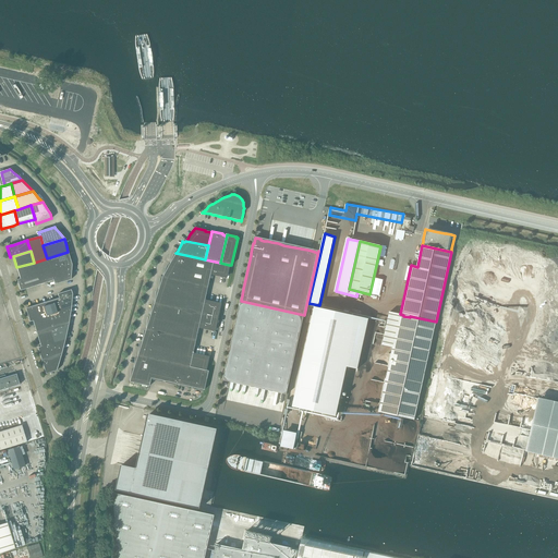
[(72,265),(70,257),(68,252),(47,258),(50,271),(72,265)]
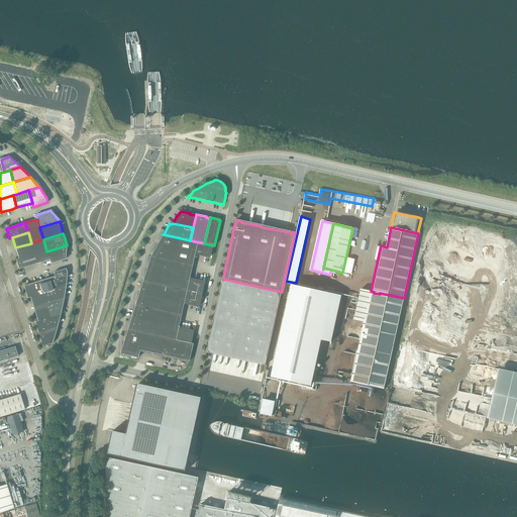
[(158,244),(157,245),(174,249),(177,237),(163,234),(163,235),(161,234),(161,235),(158,244)]
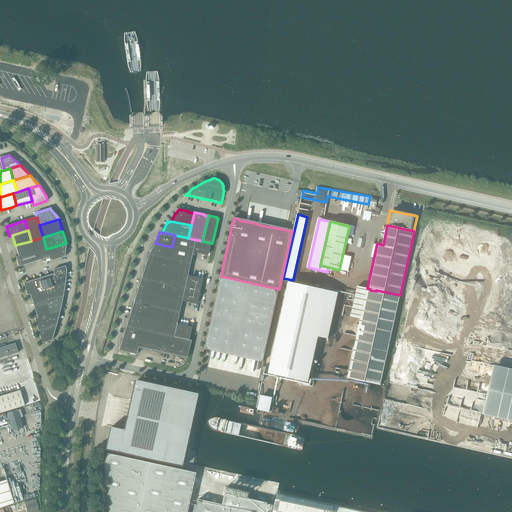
[(207,255),(210,243),(202,241),(188,238),(175,235),(172,247),(169,259),(190,264),(190,262),(191,260),(192,254),(193,251),(195,251),(197,251),(197,252),(207,255)]
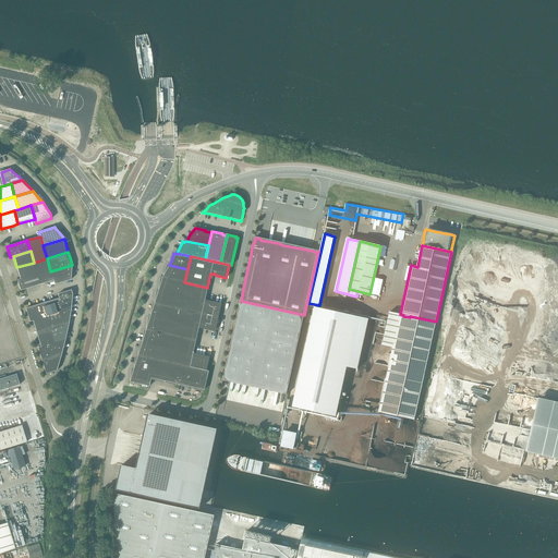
[(53,280),(50,271),(47,258),(34,263),(37,274),(40,284),(46,282),(53,280)]
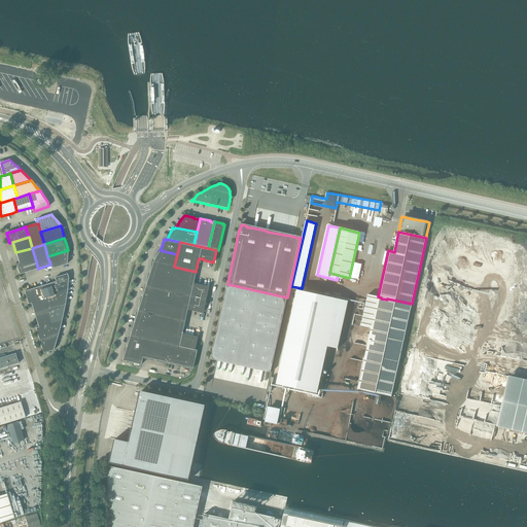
[(35,258),(32,248),(15,252),(19,264),(35,258)]
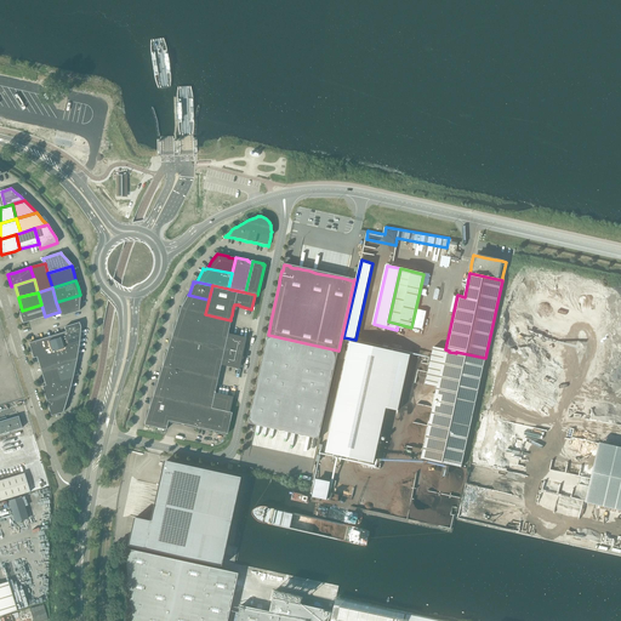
[(79,311),(79,305),(80,300),(80,295),(56,302),(60,312),(61,317),(79,312),(79,311)]
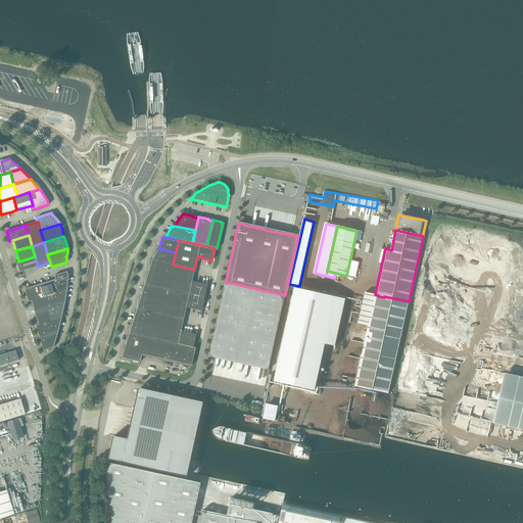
[(152,258),(152,259),(168,264),(173,265),(176,252),(158,248),(157,249),(155,248),(152,258)]
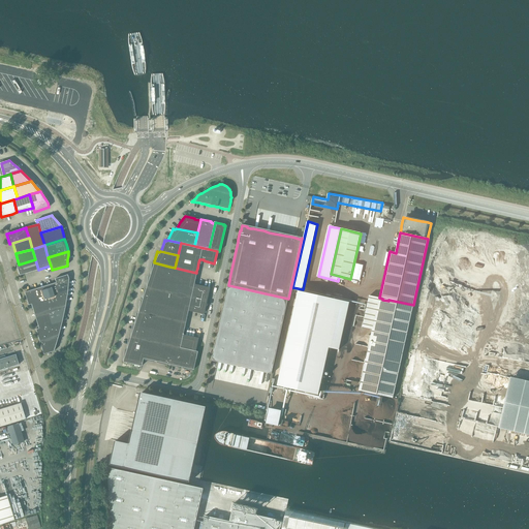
[(38,270),(35,259),(19,265),(16,266),(19,276),(24,274),(34,271),(38,270)]
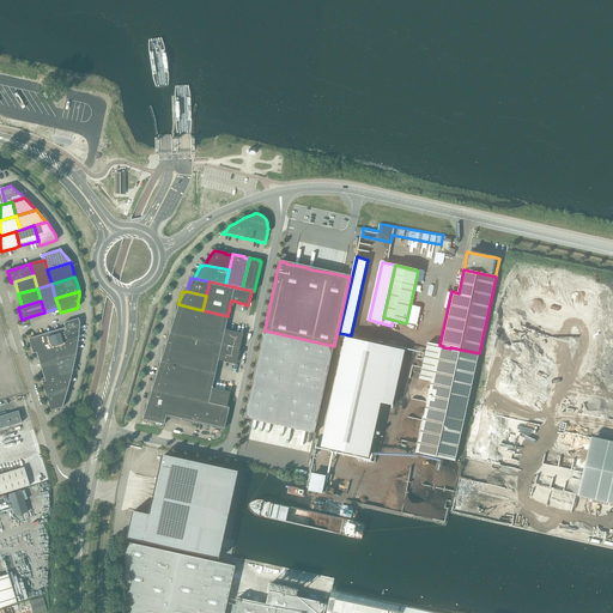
[(174,317),(174,319),(194,323),(196,309),(178,304),(177,307),(175,305),(174,317)]
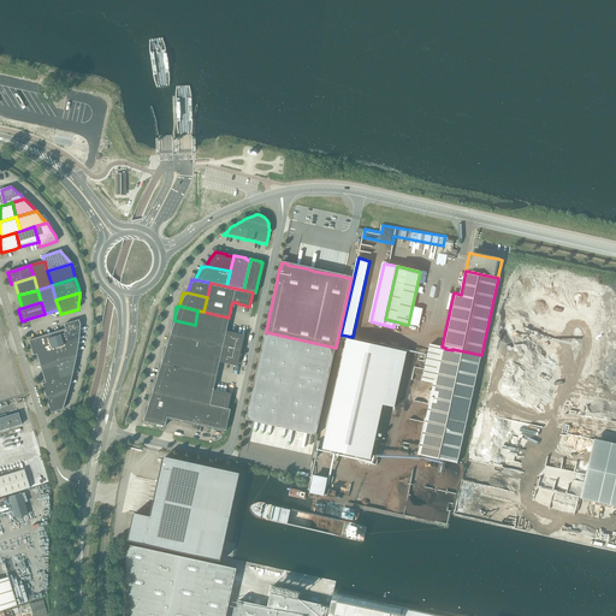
[(229,318),(203,312),(197,311),(195,325),(191,339),(240,350),(243,336),(230,332),(230,333),(227,333),(225,332),(226,329),(227,321),(229,319),(229,318)]
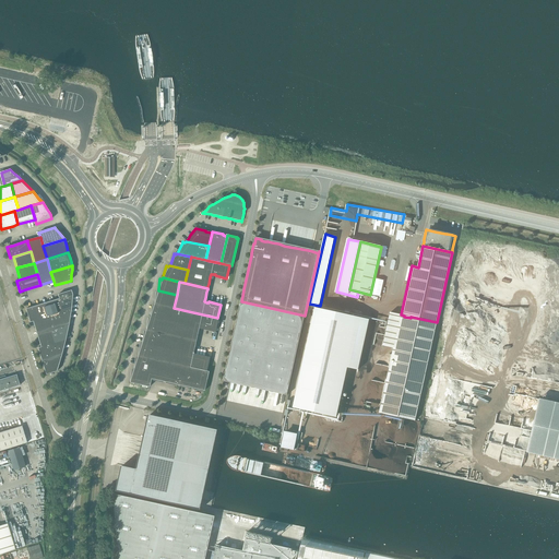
[(71,309),(72,295),(71,290),(58,295),(59,299),(54,300),(58,313),(71,309)]
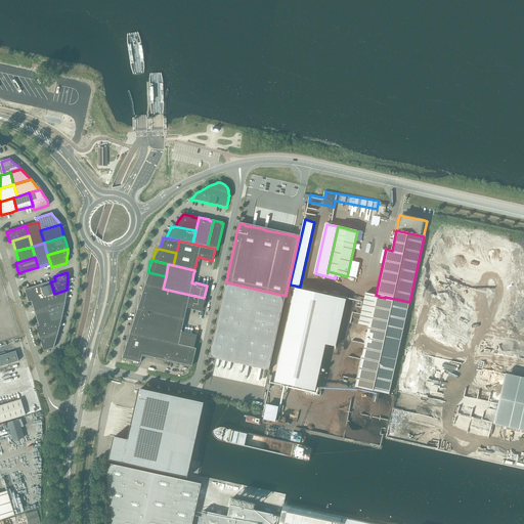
[(144,284),(144,285),(160,288),(163,289),(166,276),(148,272),(148,274),(146,273),(144,284)]
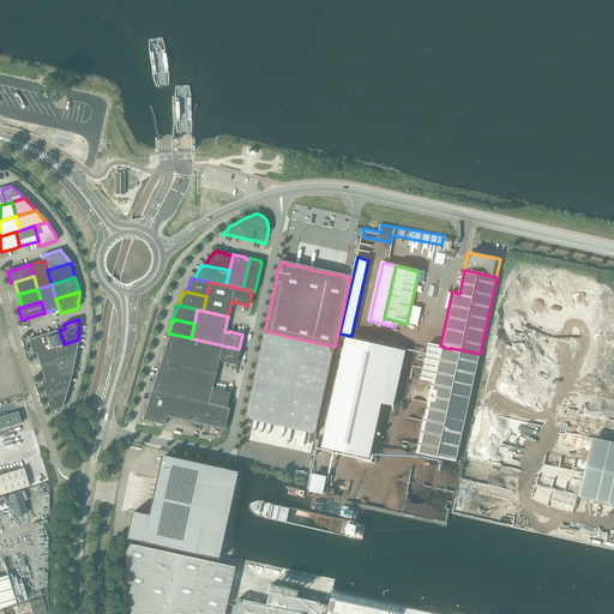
[(64,344),(59,330),(50,332),(50,335),(55,347),(64,344)]
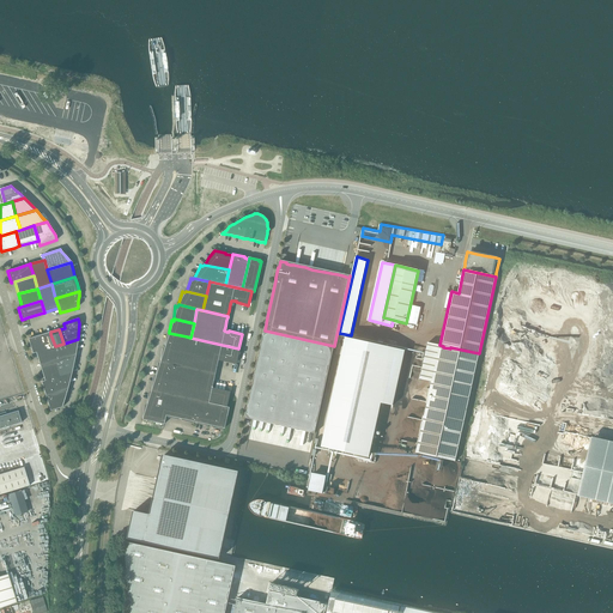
[(334,346),(265,331),(262,338),(248,401),(244,418),(246,418),(249,418),(252,419),(253,418),(256,418),(262,420),(269,422),(277,423),(284,424),(291,426),(298,428),(305,430),(311,431),(315,431),(314,434),(315,434),(334,346)]
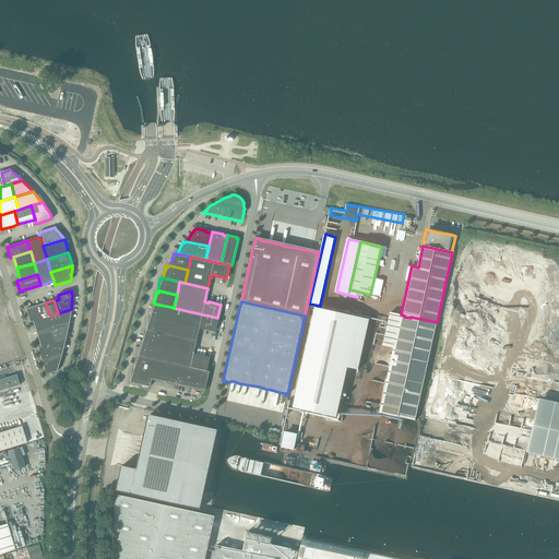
[(50,316),(46,305),(46,302),(30,308),(25,309),(30,322),(33,321),(50,316)]
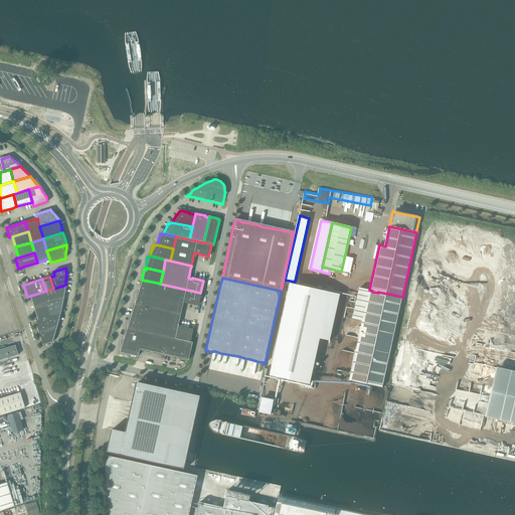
[(139,291),(138,292),(154,296),(157,283),(142,280),(142,282),(140,281),(138,291),(139,291)]
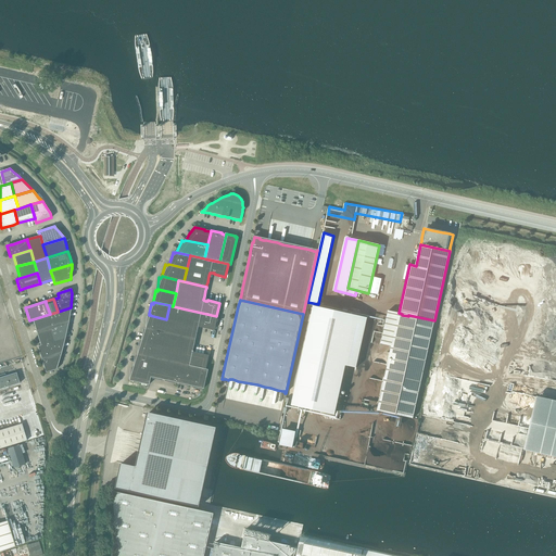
[(213,330),(216,316),(173,306),(169,305),(166,319),(163,332),(194,339),(196,338),(196,336),(197,329),(198,325),(200,326),(202,326),(202,327),(213,330)]
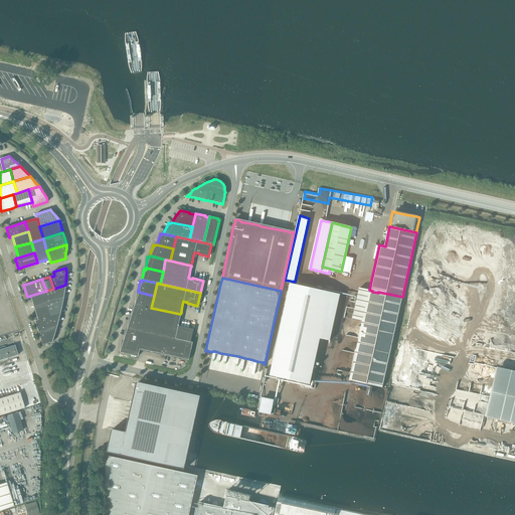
[(330,341),(340,297),(330,294),(331,293),(291,284),(289,294),(288,295),(271,375),(310,384),(320,339),(330,341)]
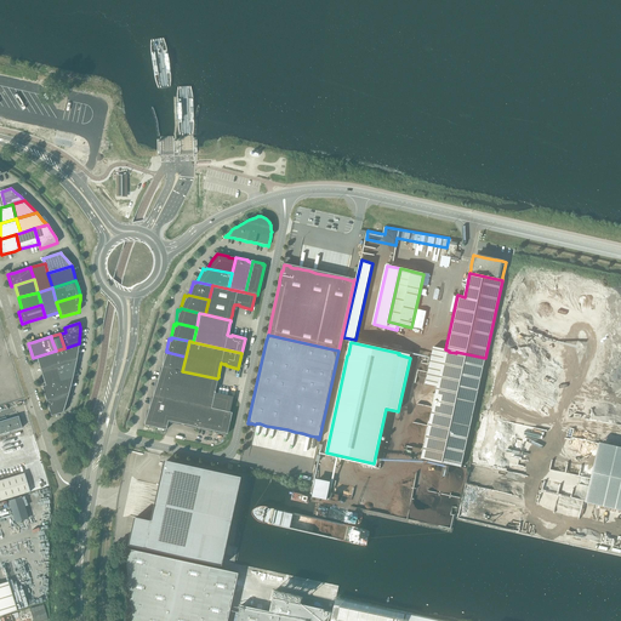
[(77,360),(78,354),(79,343),(64,348),(56,351),(60,365),(77,360)]
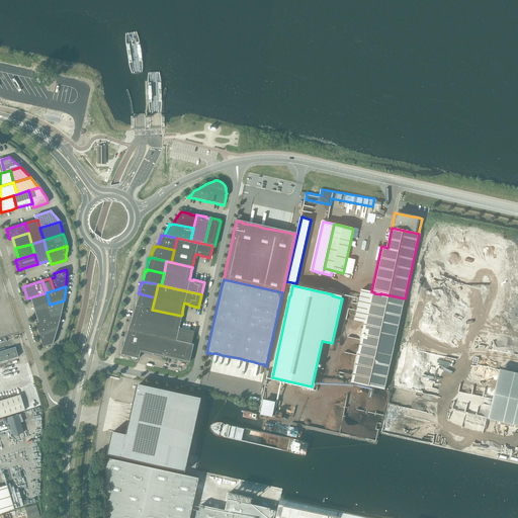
[(384,390),(405,298),(380,293),(380,294),(374,293),(374,292),(371,291),(370,291),(369,292),(364,290),(361,289),(355,320),(357,321),(357,320),(363,322),(365,323),(351,382),(357,383),(358,382),(362,383),(362,384),(384,390)]
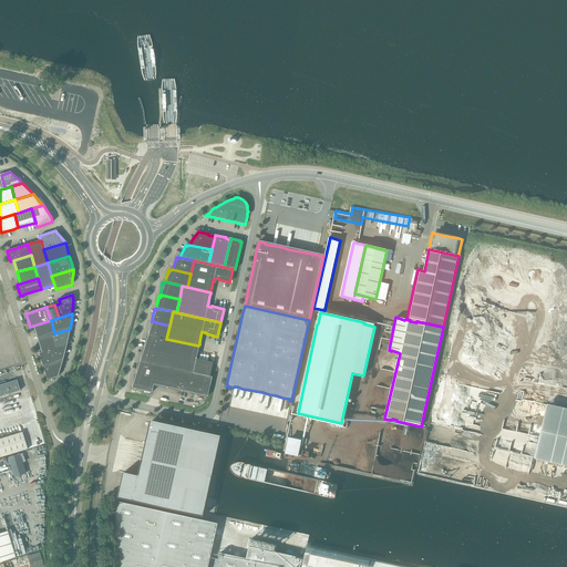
[(54,333),(51,320),(33,326),(35,332),(38,339),(54,333)]
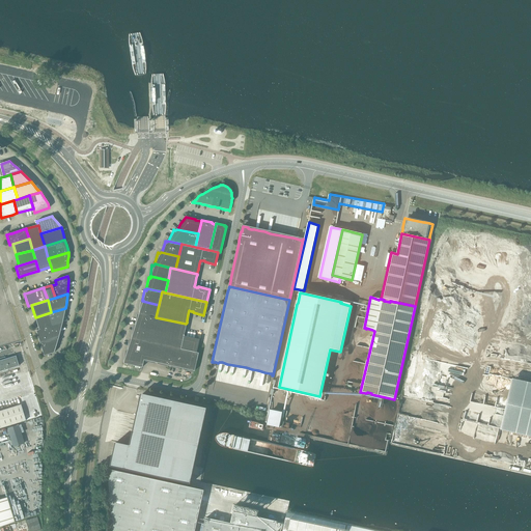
[(139,312),(139,313),(152,316),(156,317),(159,305),(142,301),(142,302),(140,302),(139,312)]
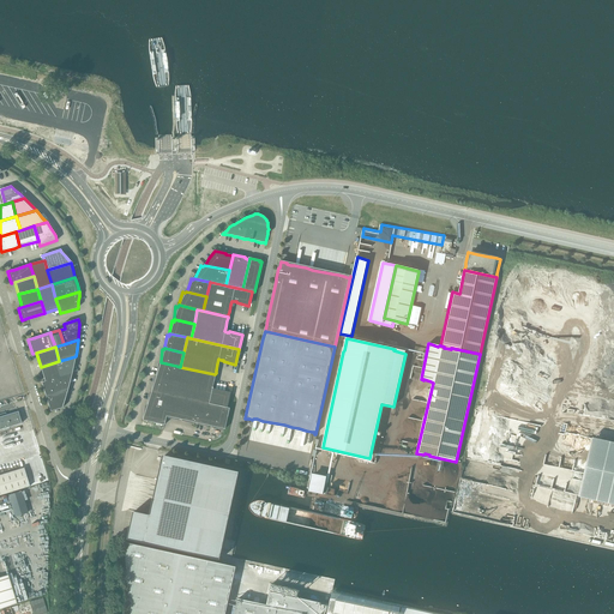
[(73,367),(76,357),(76,356),(59,361),(64,375),(72,373),(73,367)]
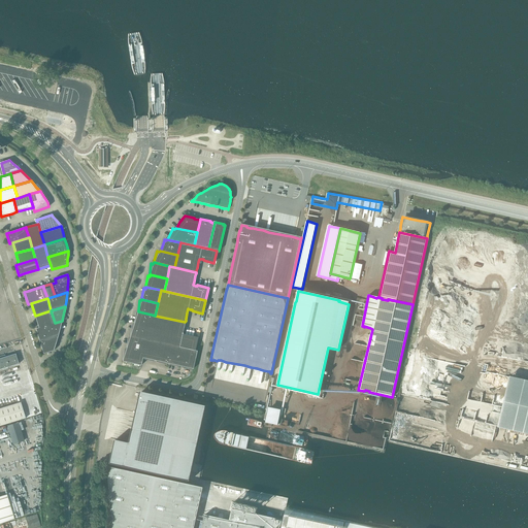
[(55,323),(51,310),(35,316),(37,322),(38,328),(55,323)]
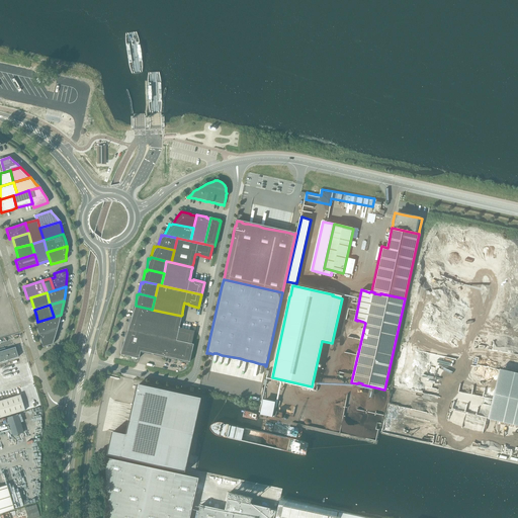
[(132,317),(132,318),(147,321),(149,309),(136,306),(135,307),(133,307),(132,317)]
